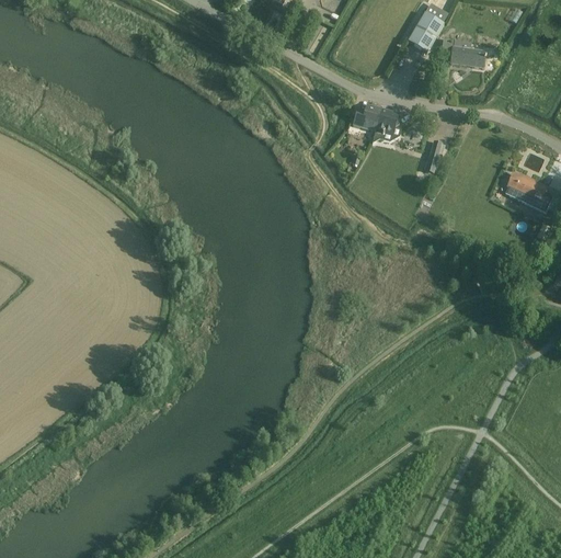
[(424,12),(408,41),(426,52),(444,23),(447,18),(427,7),(424,12)]
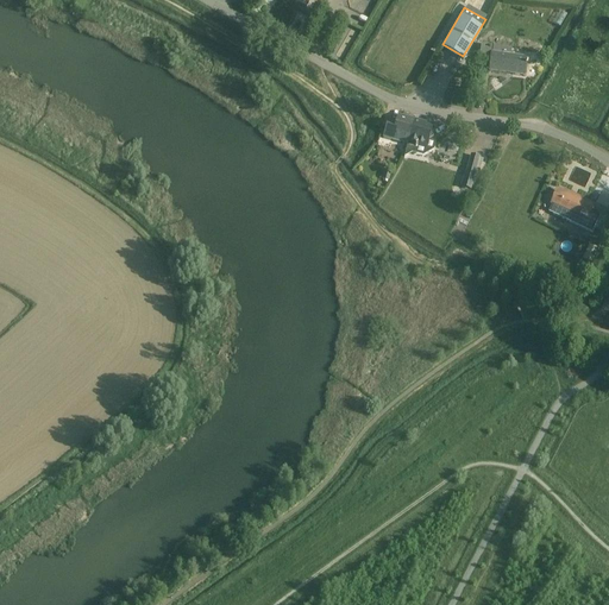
[(510,54),(512,46),(481,42),(478,58),(490,60),(489,69),(523,74),(526,55),(510,54)]
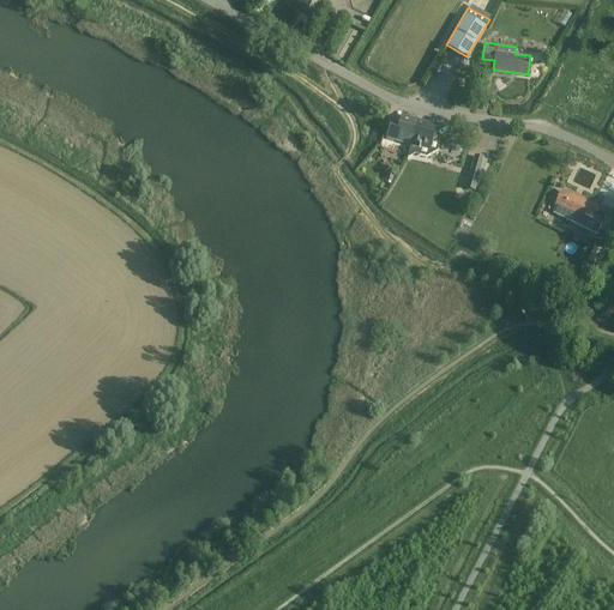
[(386,136),(410,143),(413,136),(417,119),(402,114),(399,120),(392,118),(386,136)]
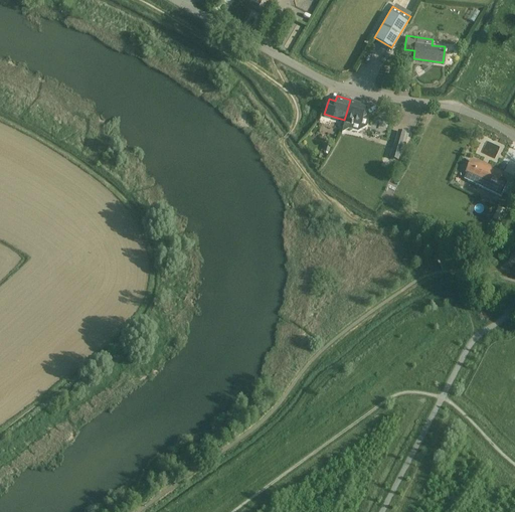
[(344,127),(353,122),(360,123),(362,117),(366,114),(364,110),(365,104),(350,100),(346,114),(344,120),(342,126),(344,127)]
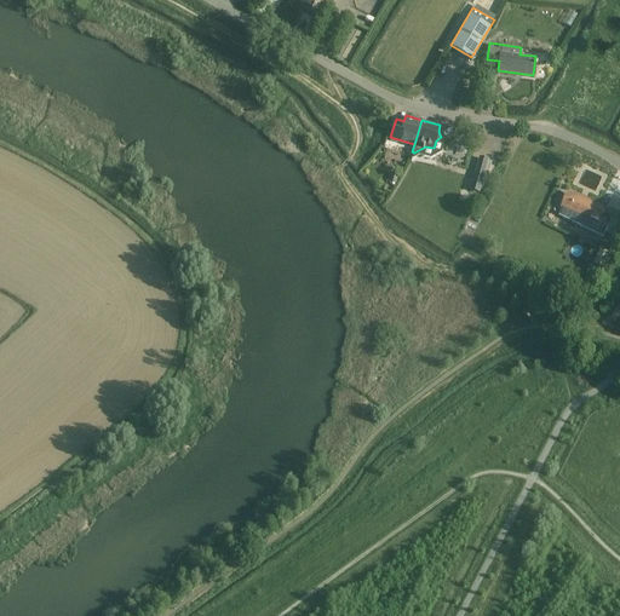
[(478,156),(470,188),(478,190),(484,168),(488,170),(492,160),(488,159),(478,156)]
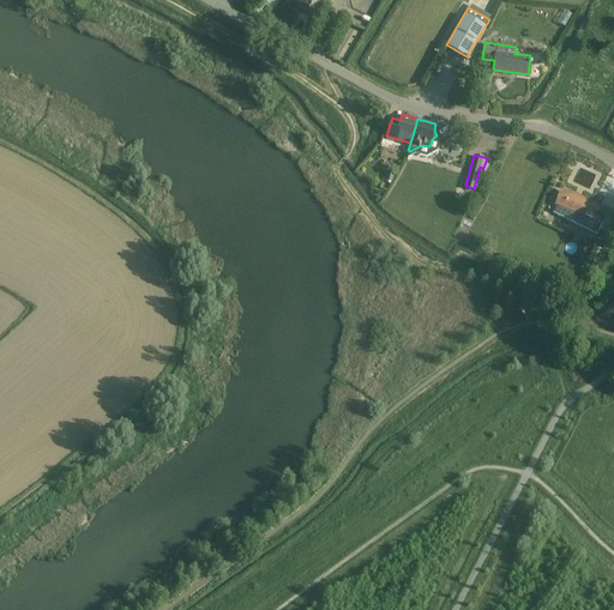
[(557,203),(553,211),(597,231),(606,213),(597,210),(599,206),(591,203),(593,200),(582,195),(581,198),(573,195),(573,194),(563,189),(557,203)]
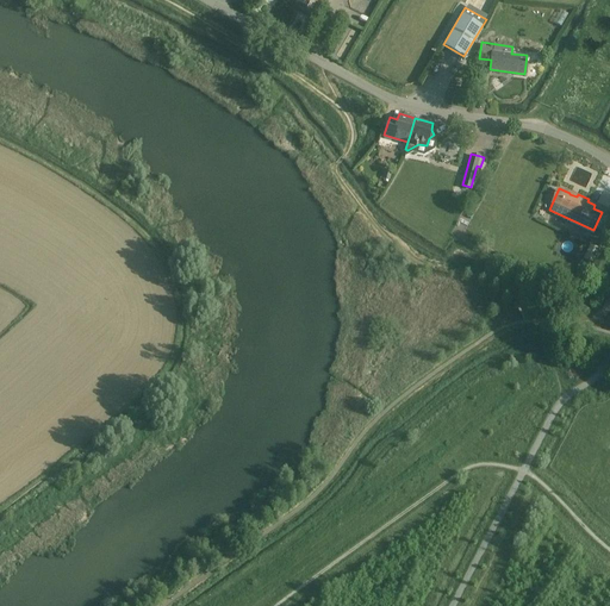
[(591,242),(584,256),(593,261),(599,247),(591,242)]
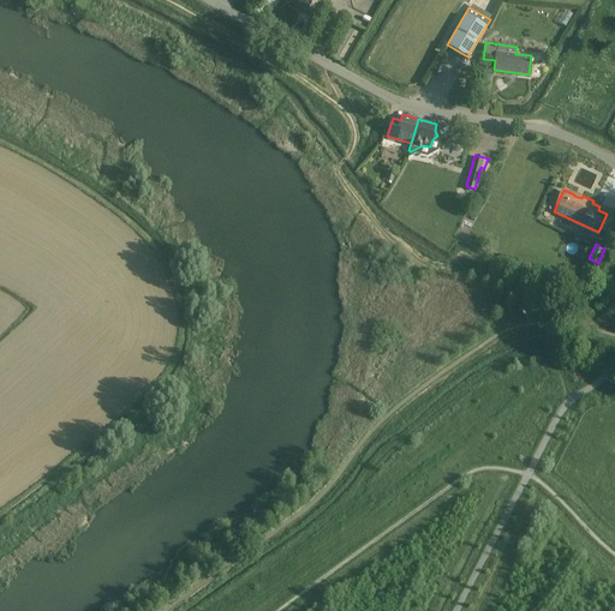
[(585,262),(581,270),(592,275),(596,267),(591,264),(585,262)]
